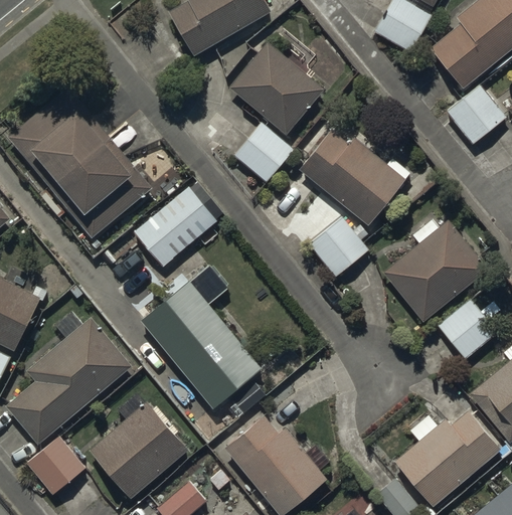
[(183,0),(168,9),(194,55),(272,12),(265,0),(183,0)]
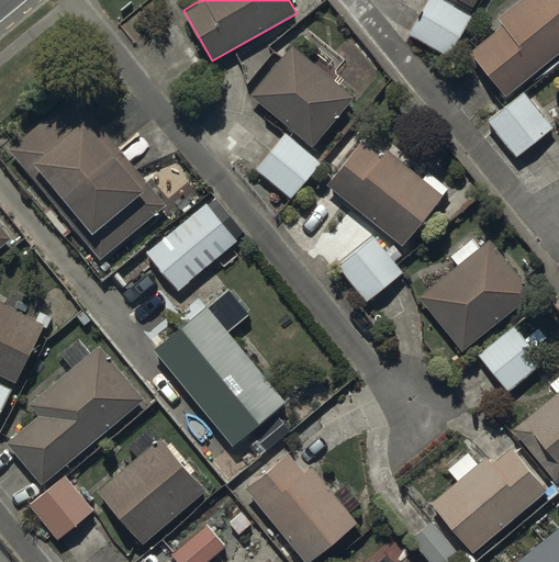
[(472,18),(443,0),(428,0),(407,35),(447,59),(472,18)]
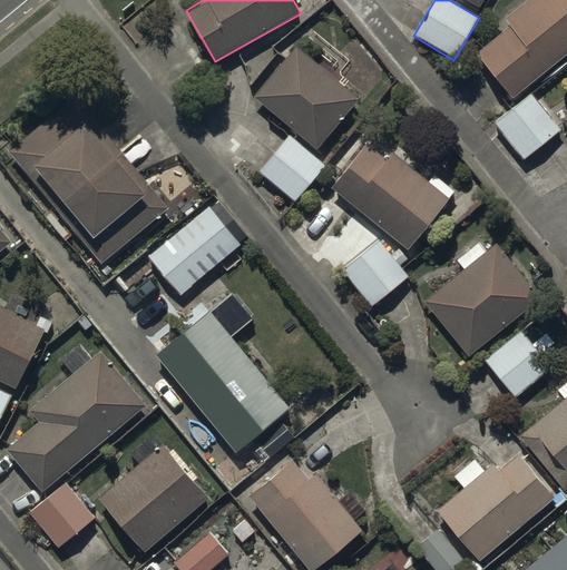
[(509,28),(476,53),(512,100),(566,57),(566,0),(530,0),(504,21),(509,28)]
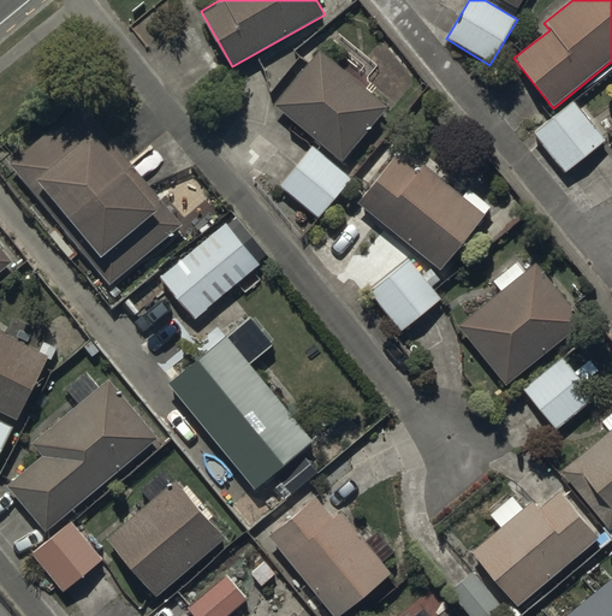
[(320,53),(274,107),(343,166),(390,112),(320,53)]
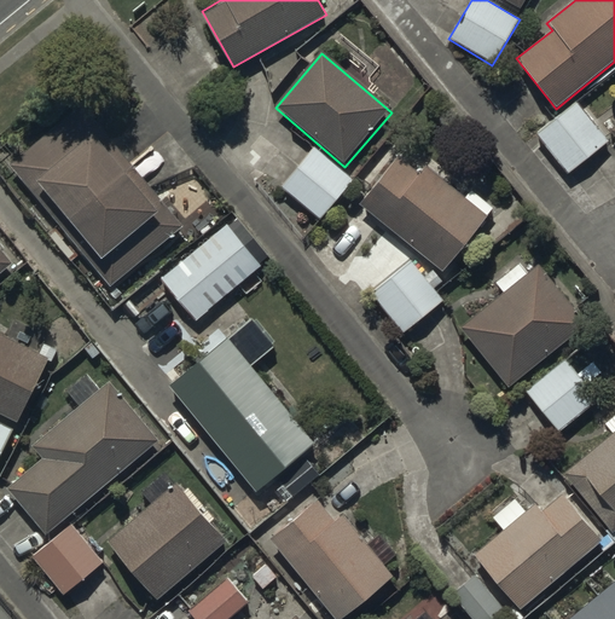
[(574,102),(532,136),(566,178),(608,144),(574,102)]
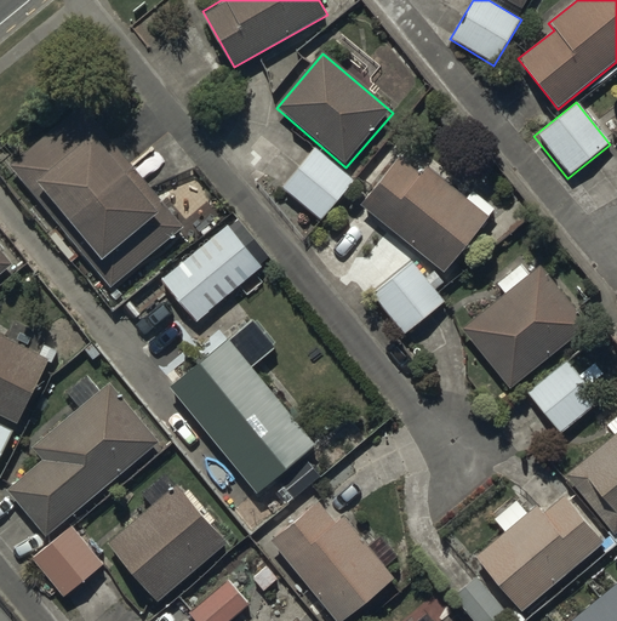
[(80,106),(6,165),(30,195),(41,187),(84,239),(74,246),(109,289),(182,231),(80,106)]
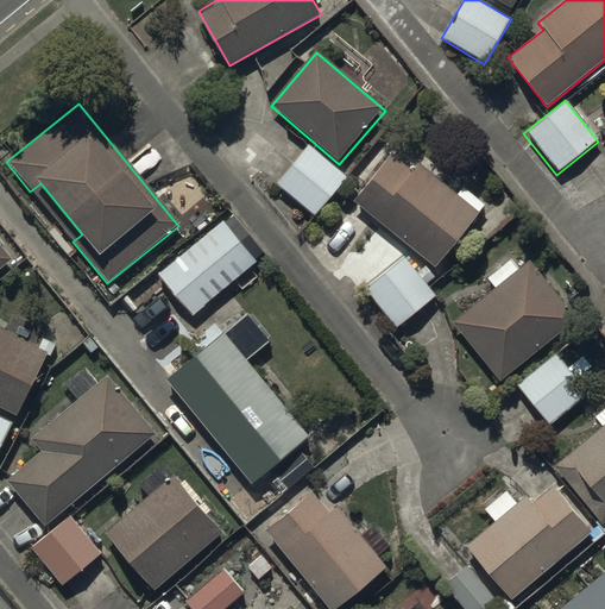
[(308,143),(272,184),(312,218),(347,177),(308,143)]
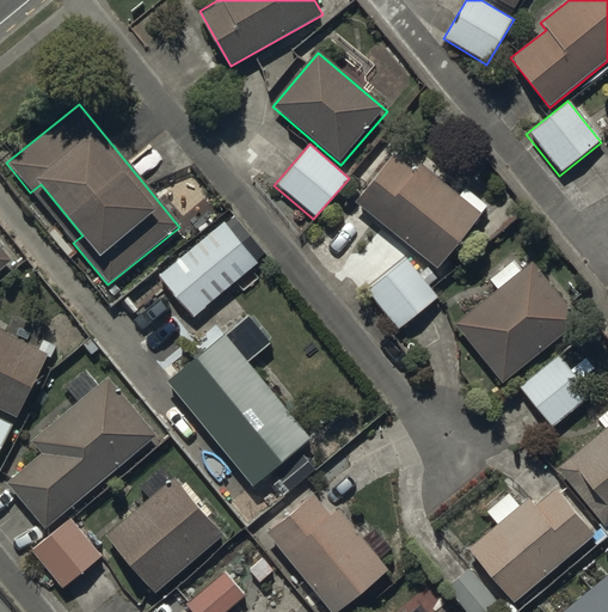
[(393,152),(354,201),(436,267),(485,206),(466,190),(461,195),(421,161),(415,169),(393,152)]
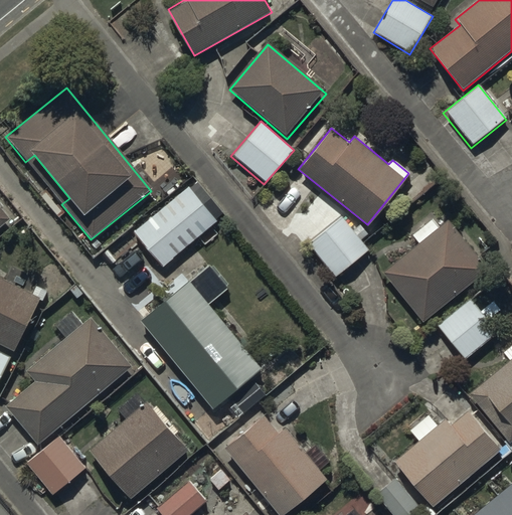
[(189,182),(132,228),(163,266),(219,220),(189,182)]
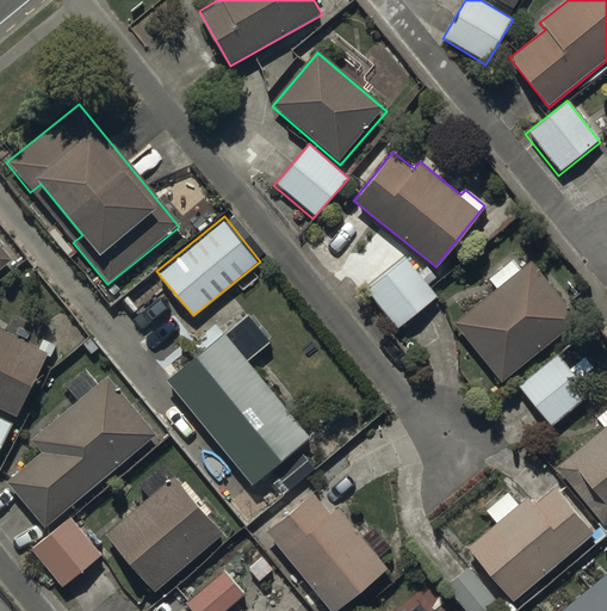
[(0,278),(12,269),(0,253),(0,278)]
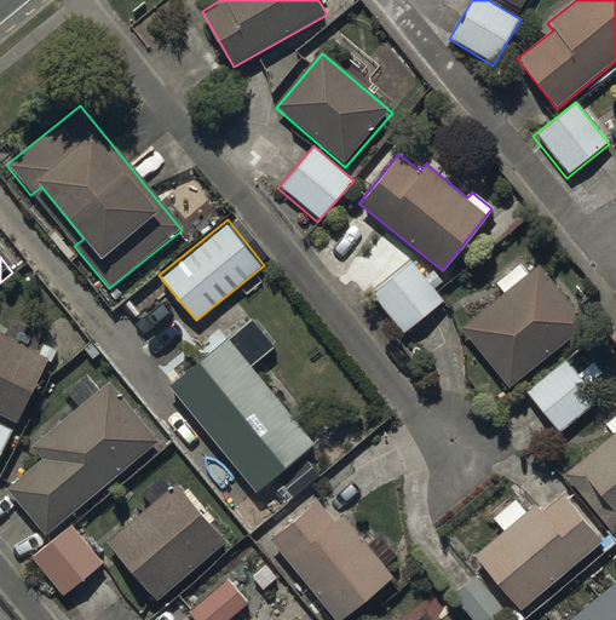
[(412,262),(372,296),(404,334),(444,300),(412,262)]
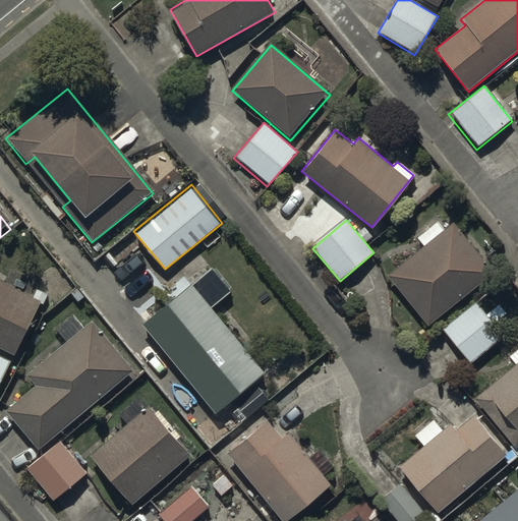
[(423,246),(388,274),(427,325),(495,274),(453,220),(443,228),(438,221),(416,237),(423,246)]
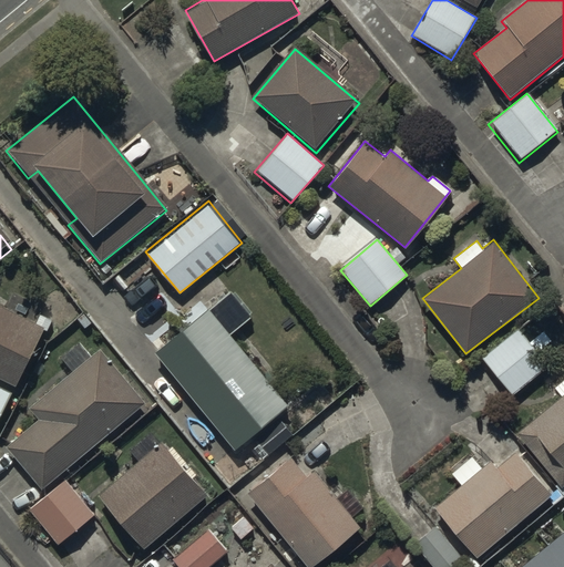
[(34,320),(0,303),(0,379),(16,387),(41,331),(47,334),(53,321),(37,313),(34,320)]
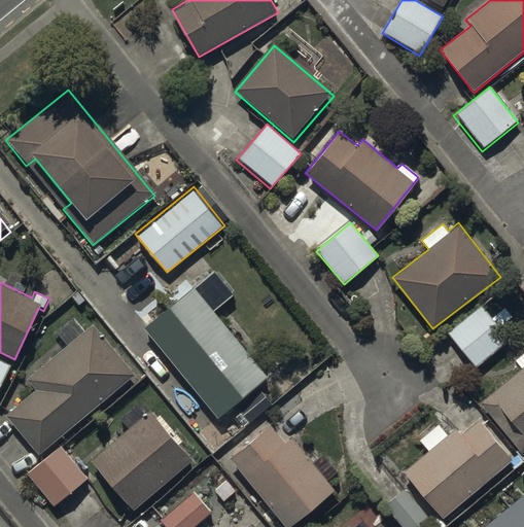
[(197,286),(145,328),(219,421),(272,379),(197,286)]
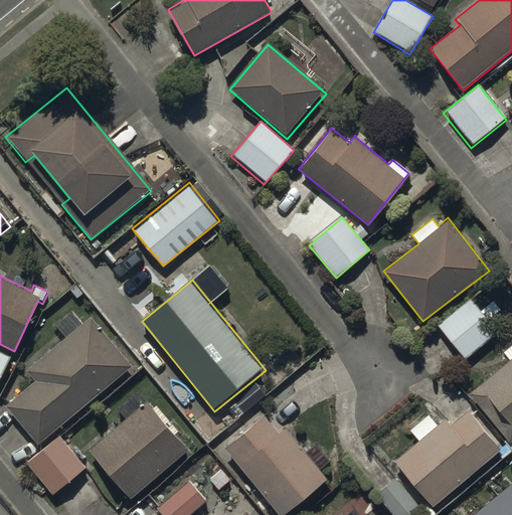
[(472,296),(439,324),(468,359),(501,331),(472,296)]
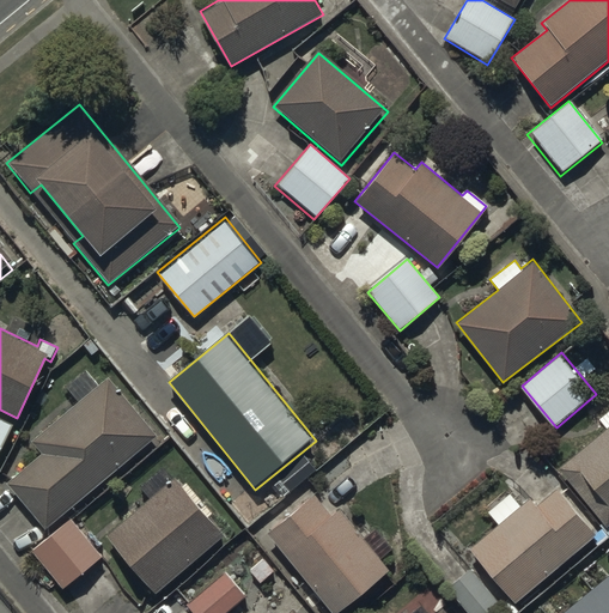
[(2,485),(43,533),(157,436),(107,377),(93,387),(81,372),(62,389),(74,404),(29,443),(40,455),(2,485)]
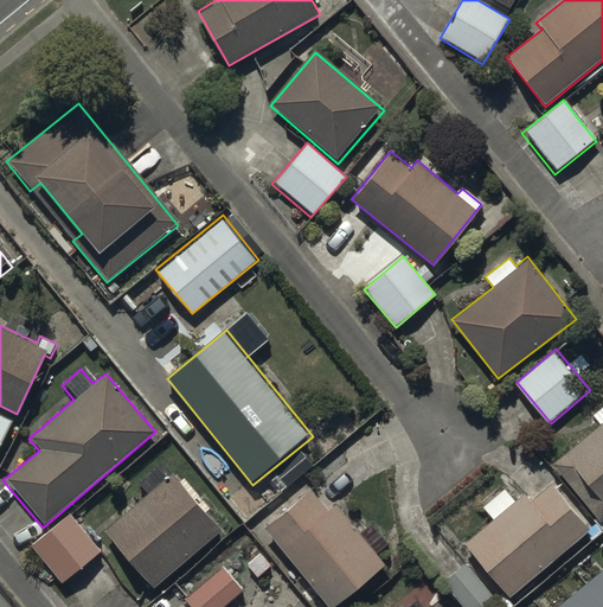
[(596,425),(550,462),(598,523),(602,519),(602,404),(589,416),(596,425)]
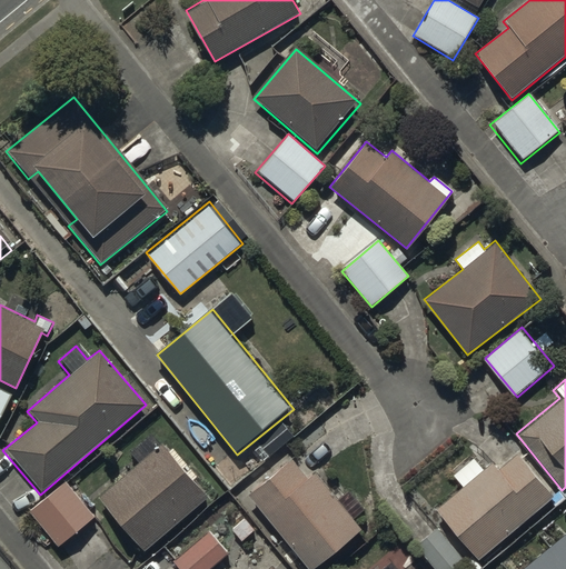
[(0,412),(9,393),(0,389),(0,412)]
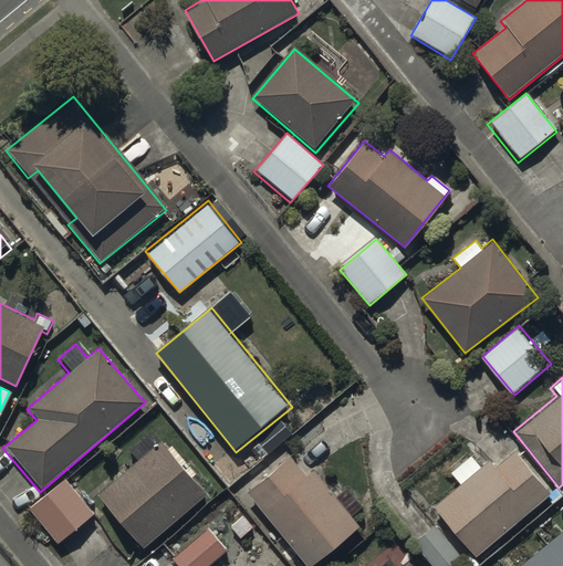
[(134,462),(94,495),(139,549),(205,496),(180,468),(185,464),(169,446),(163,451),(149,433),(125,453),(134,462)]
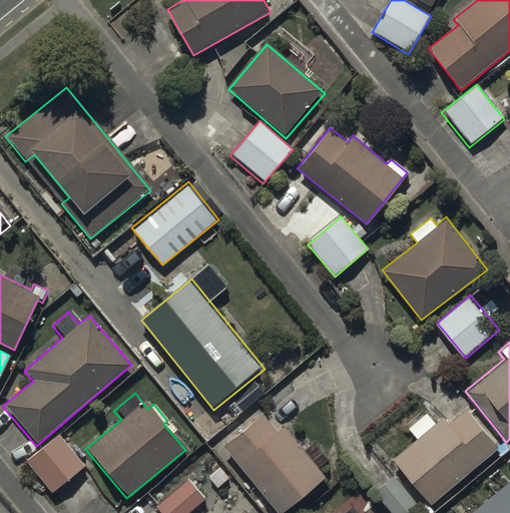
[(413,439),(390,458),(429,506),(499,449),(464,407),(447,421),(442,415),(433,422),(425,412),(405,429),(413,439)]
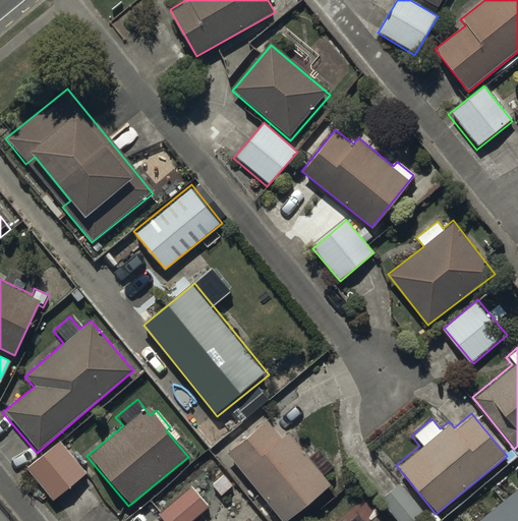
[(269,422),(228,455),(281,520),(289,520),(333,485),(326,477),(335,470),(321,452),(310,460),(289,433),(282,439),(269,422)]
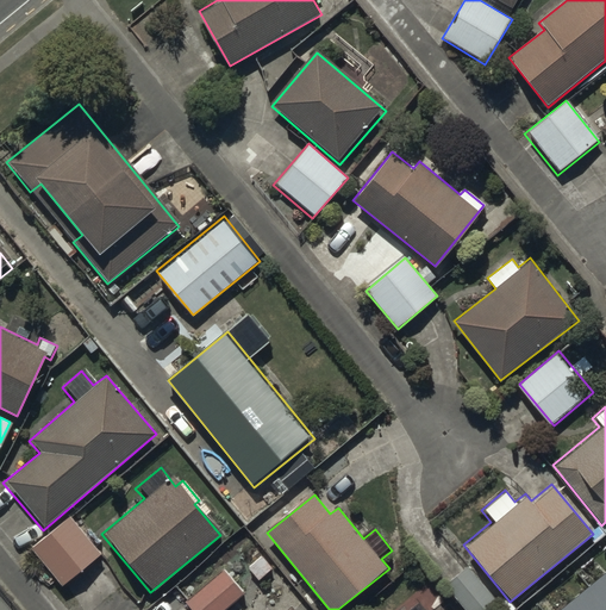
[(70,515),(31,547),(64,586),(102,554),(70,515)]
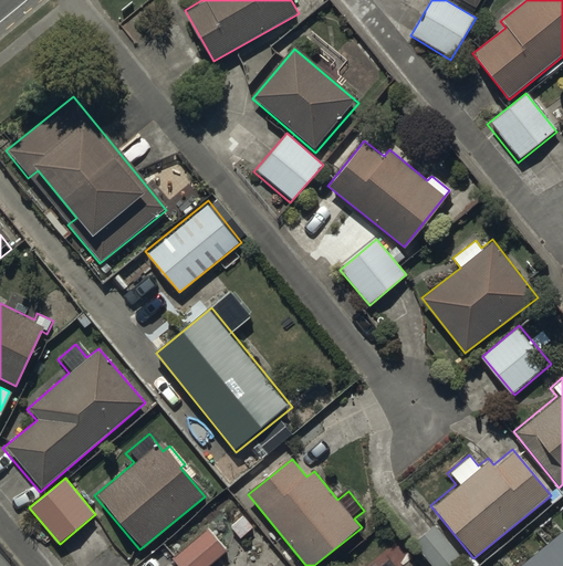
[(436,525),(413,543),(430,565),(459,565),(465,563),(436,525)]
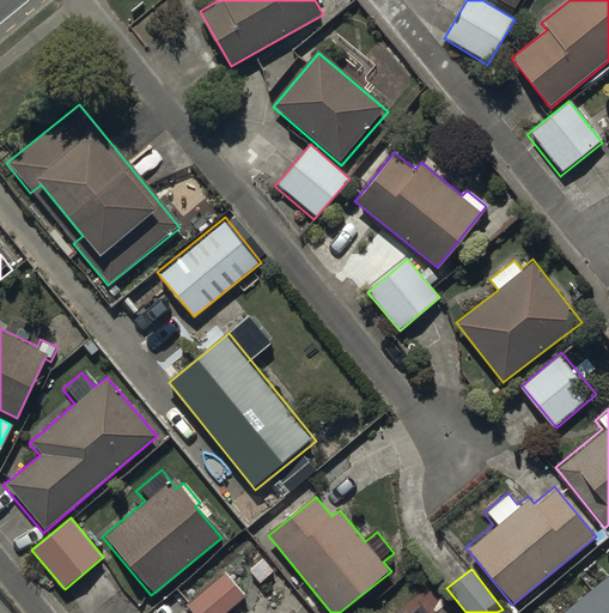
[(224,570),(183,602),(190,612),(226,612),(245,598),(224,570)]
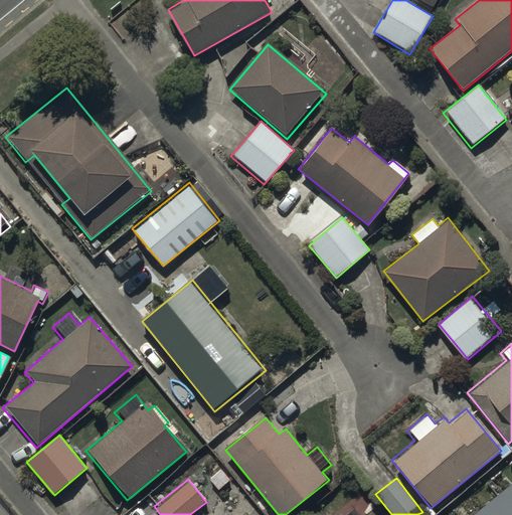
[(454,514),(511,514),(511,479),(501,488),(494,480),(486,486),(494,495),(469,514),(466,514),(460,507),(453,513),(454,514)]
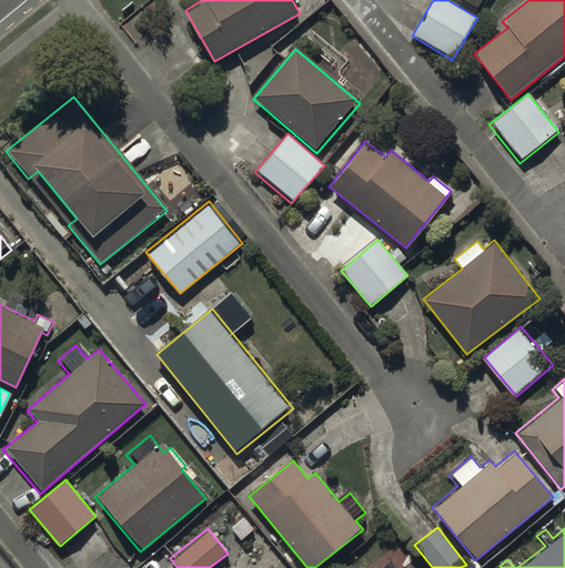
All buildings are outlined.
